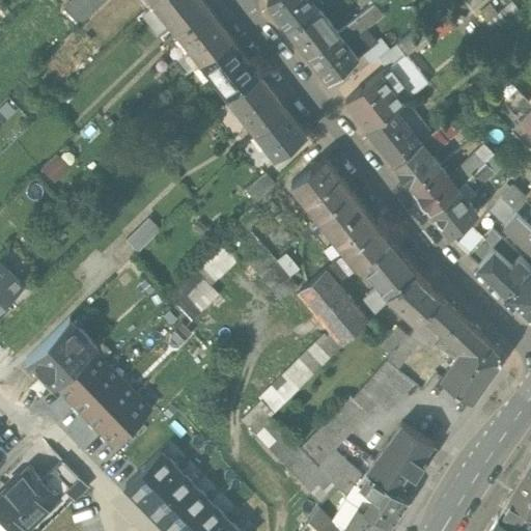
[(73,0),(63,9),(80,26),(107,0),(73,0)]
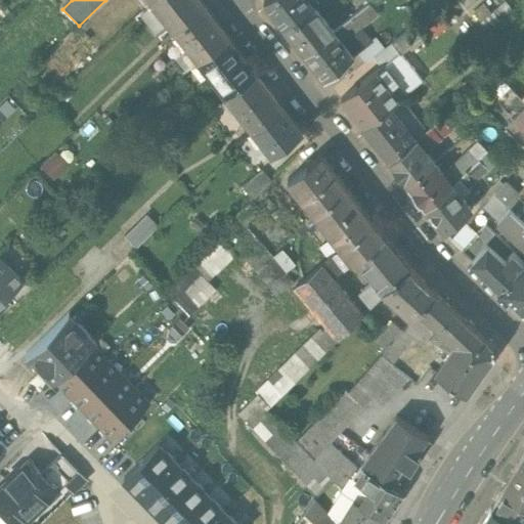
[(197,0),(158,0),(153,5),(175,34),(206,11),(197,0)]
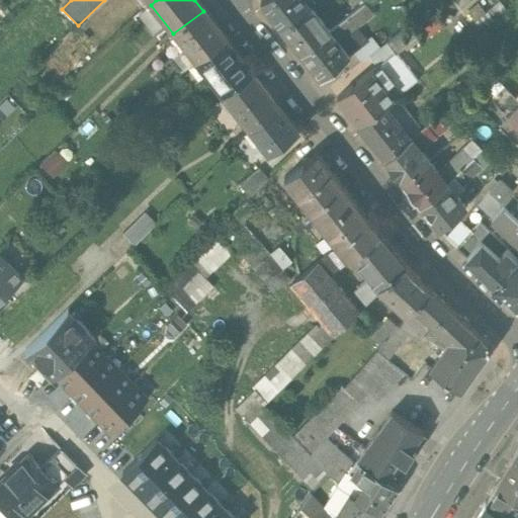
[(310,7),(304,0),(265,0),(261,4),(281,29),(310,7)]
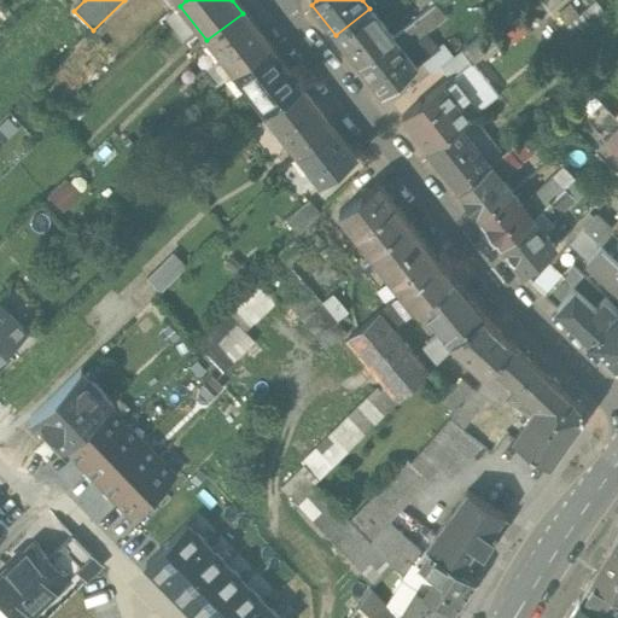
[(369,9),(336,35),(360,65),(392,39),(369,9)]
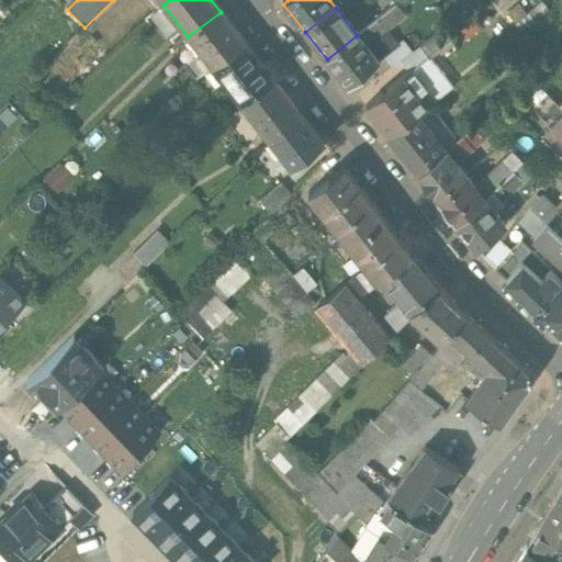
[(221,12),(188,36),(213,68),(245,43),(221,12)]
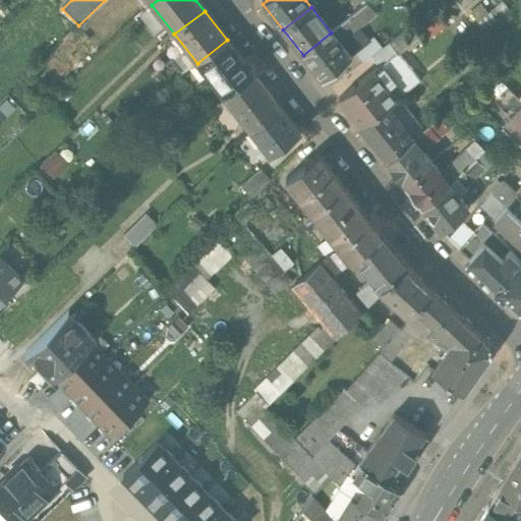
[(331,33),(303,55),(323,80),(351,58),(331,33)]
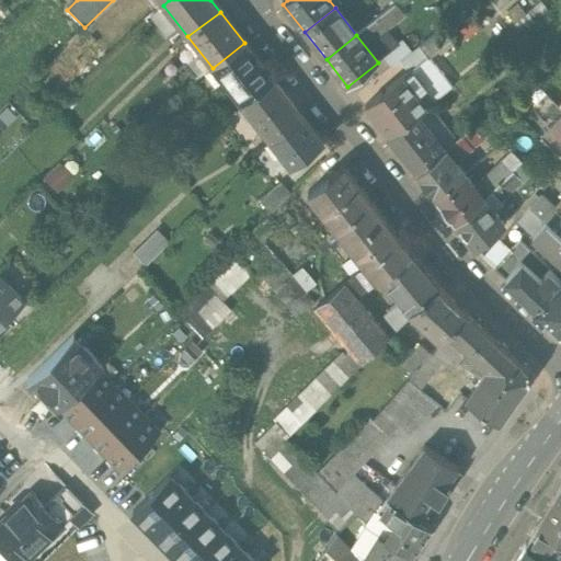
[(274,80),(244,43),(213,68),(241,105),(274,80)]
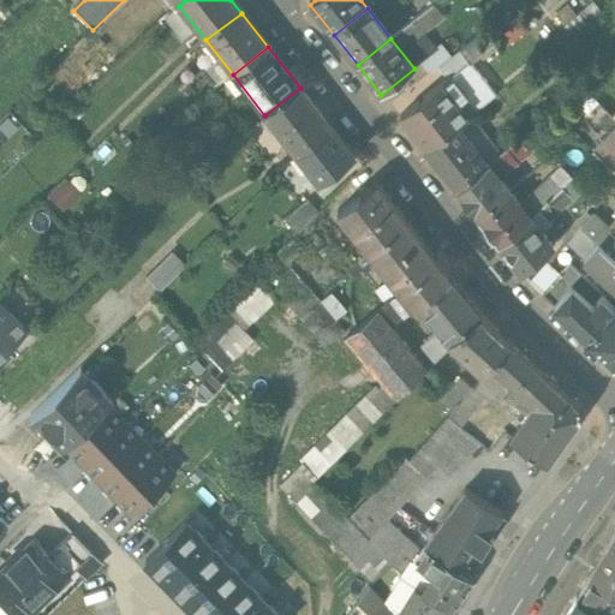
[(439,69),(447,61),(439,51),(421,65),(429,76),(439,69)]
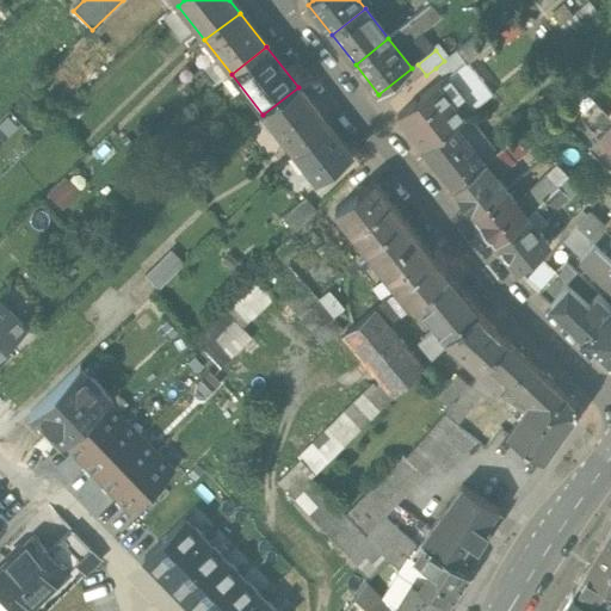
[(457,50),(444,61),(436,68),(445,81),(468,63),(457,50)]
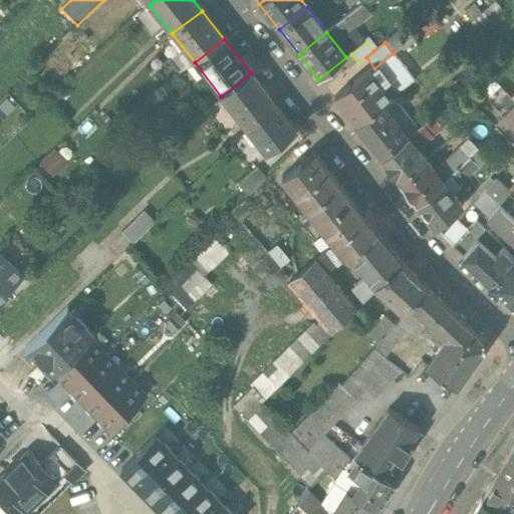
[(487,72),(478,79),(493,94),(501,85),(487,72)]
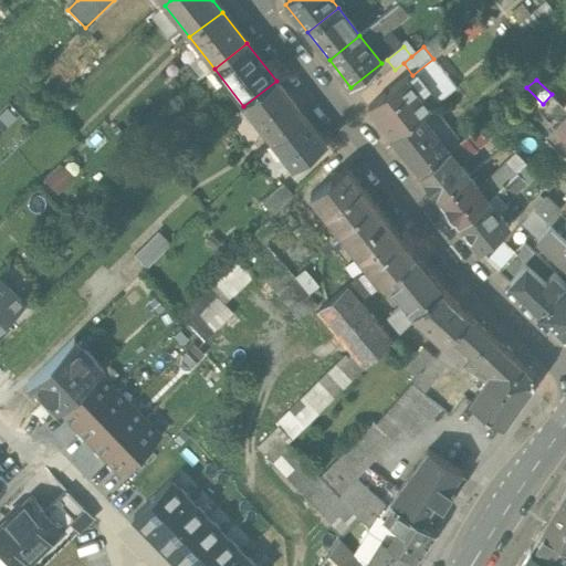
[(305,118),(276,81),(243,106),(273,144),(305,118)]
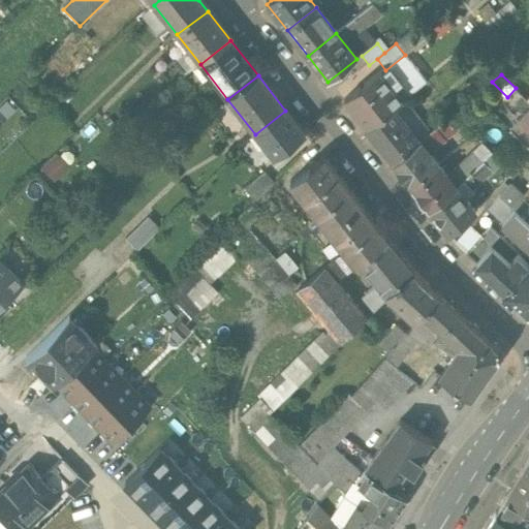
[(376,80),(345,104),(366,130),(376,122),(394,109),(397,105),(376,80)]
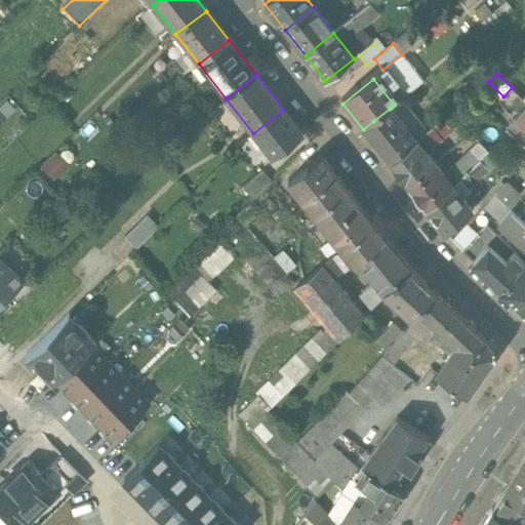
[(524,107),(505,129),(524,148),(524,107)]
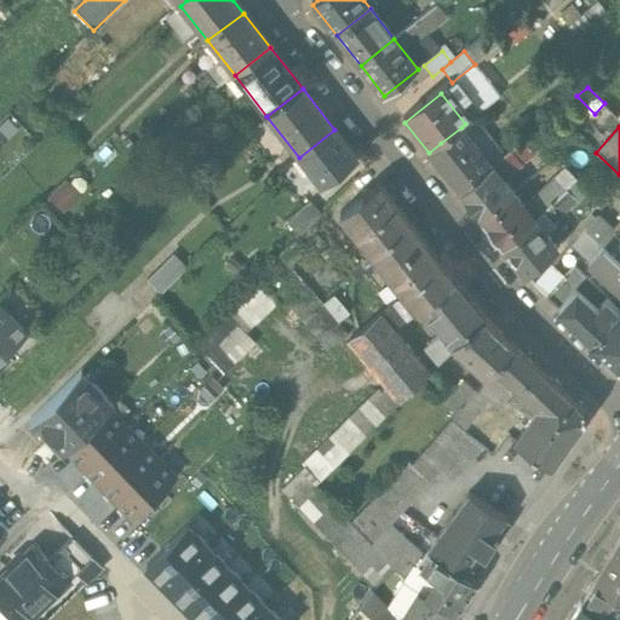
[(492,165),(461,127),(441,143),(429,153),(460,193),(492,166),(492,165)]
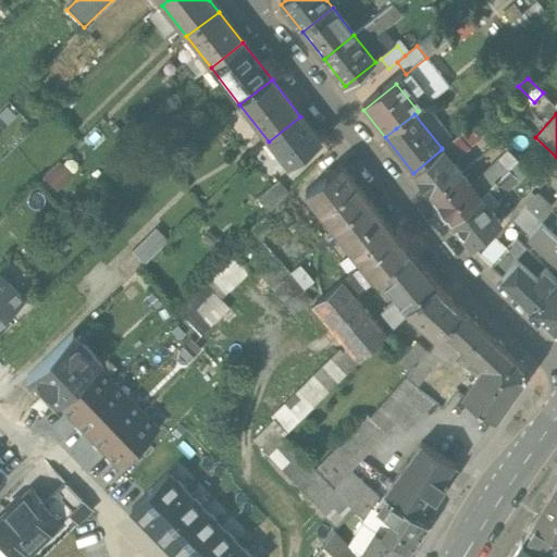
[(301,116),(273,138),(285,153),(280,157),(289,170),(323,145),(301,116)]
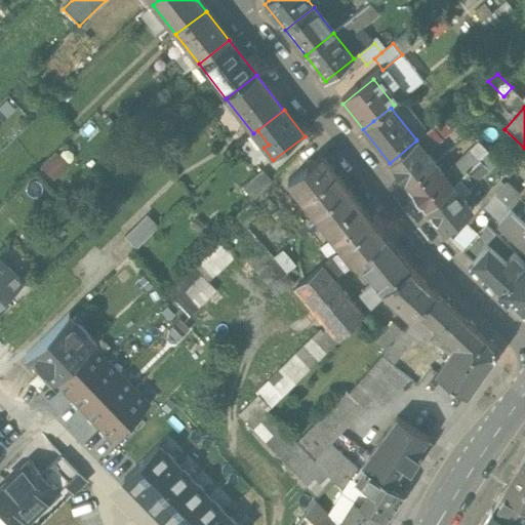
[(433,127),(442,139),(456,127),(452,122),(449,125),(444,118),(433,127)]
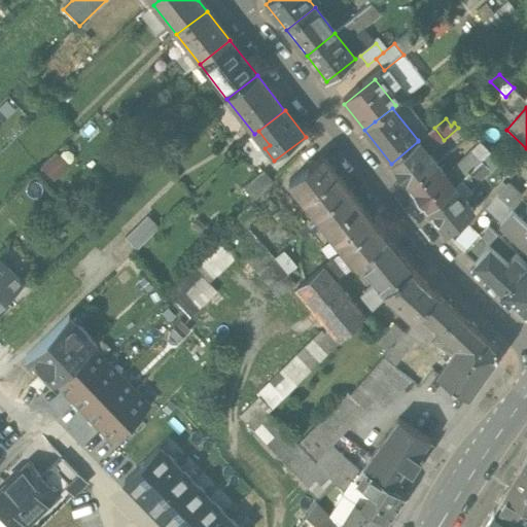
[(418,141),(391,164),(410,187),(436,164),(426,150),(429,148),(434,147),(444,140),(434,128),(418,140),(418,141)]
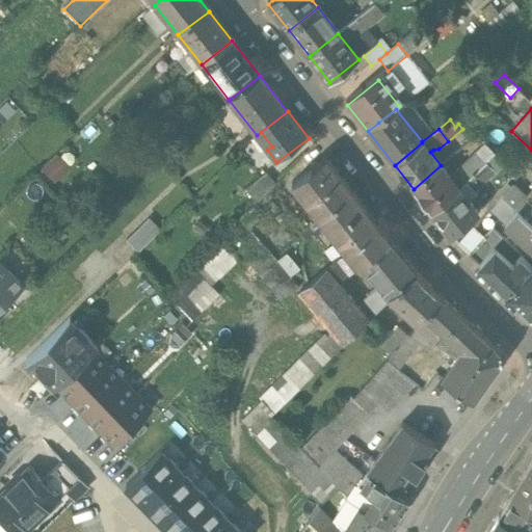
[(453,182),(441,165),(414,189),(432,212),(459,190),(459,189),(464,185),(473,176),(486,162),(478,154),(457,173),(458,178),(453,182)]
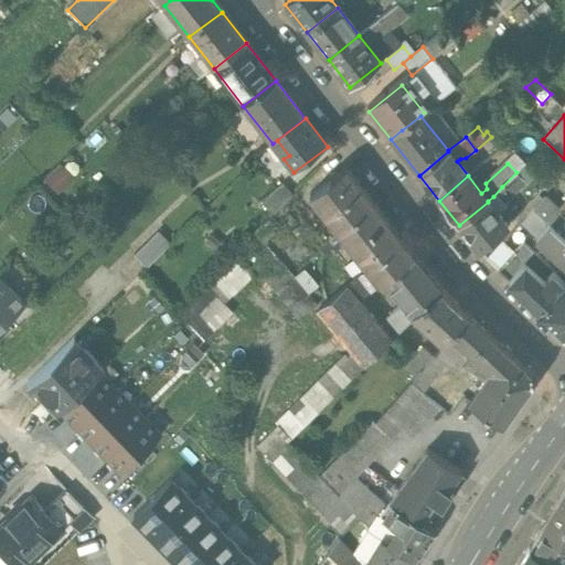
[(344,238),(377,212),(344,169),(311,195),(344,238)]
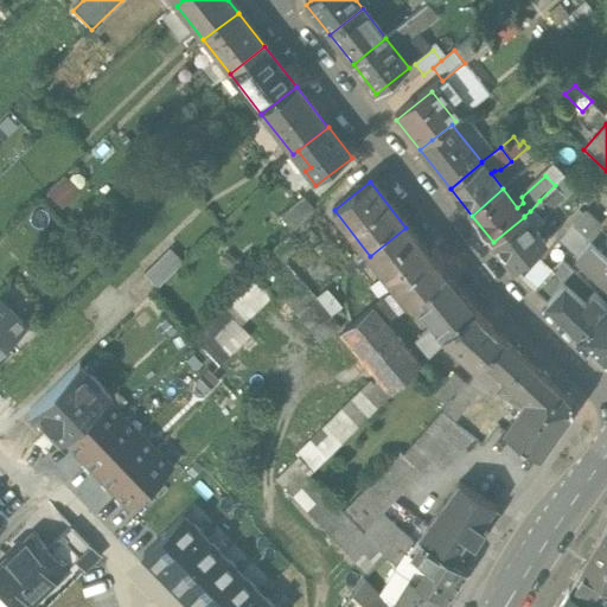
[(561,191),(555,185),(540,200),(551,211),(570,192),(564,187),(561,191)]
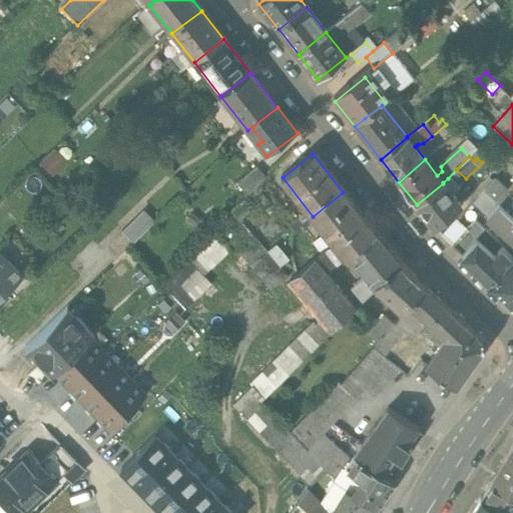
[(458,187),(466,178),(456,169),(448,178),(458,187)]
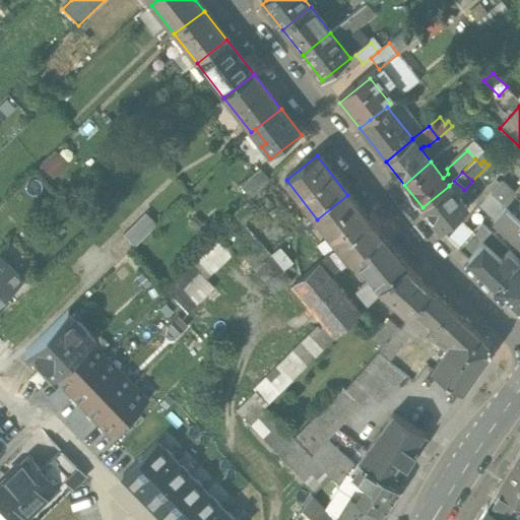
[(519,218),(519,187),(513,195),(500,183),(492,192),(507,206),(506,206),(507,207),(519,218)]
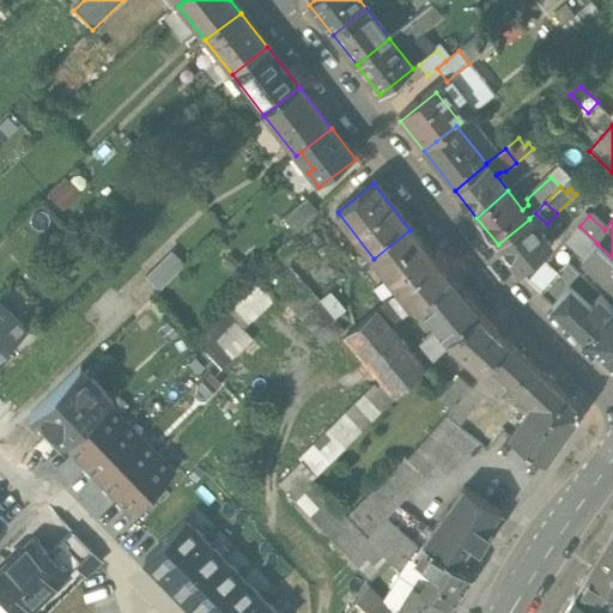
[(529,219),(498,244),(523,277),(551,247),(544,237),(550,234),(544,226),(539,230),(529,219)]
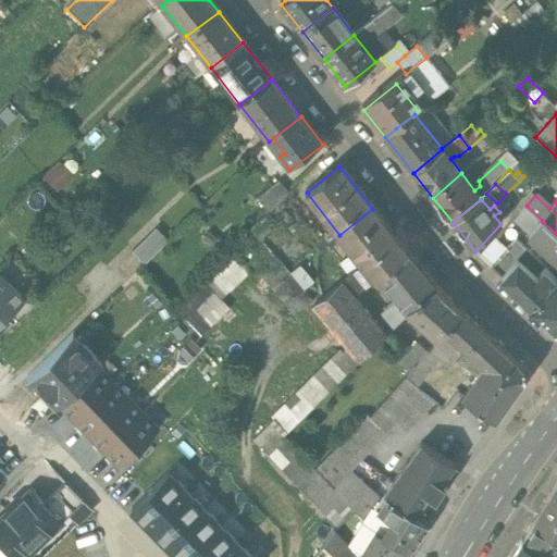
[(372,209),(339,235),(374,280),(380,275),(407,252),(372,209)]
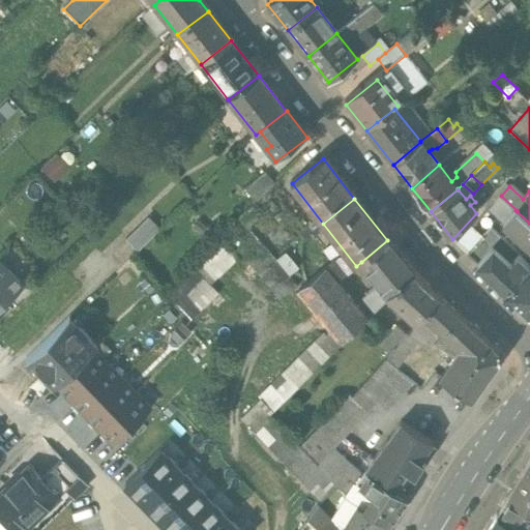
[(521,241),(529,230),(529,223),(517,211),(513,214),(508,210),(504,214),(509,218),(503,226),(521,241)]
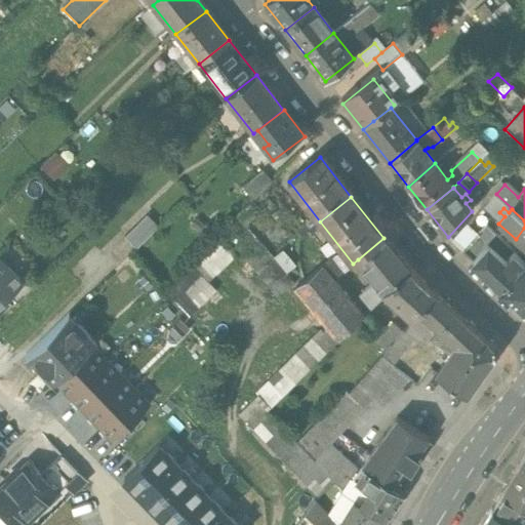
[(124,239),(135,250),(158,229),(147,217),(124,239)]
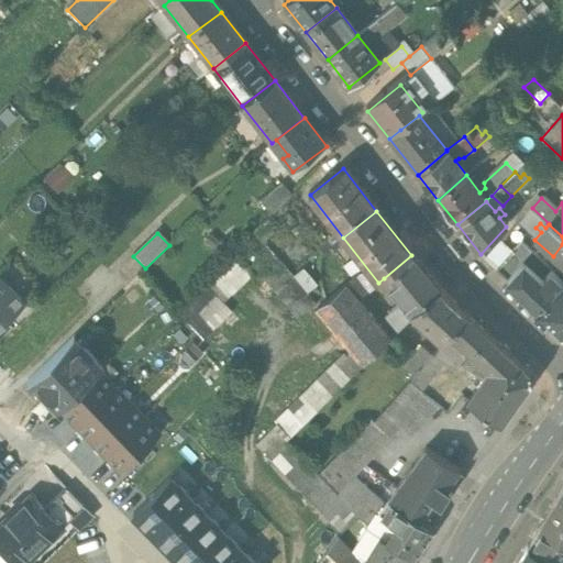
[(522,242),(515,251),(520,256),(528,247),(522,242)]
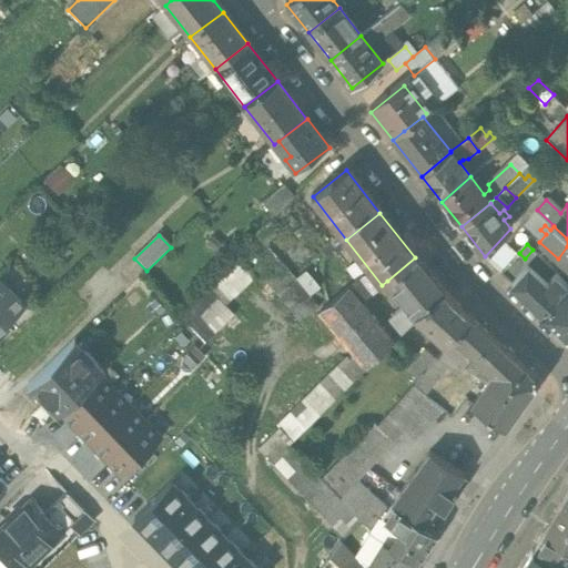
[(567,246),(558,259),(567,267),(567,246)]
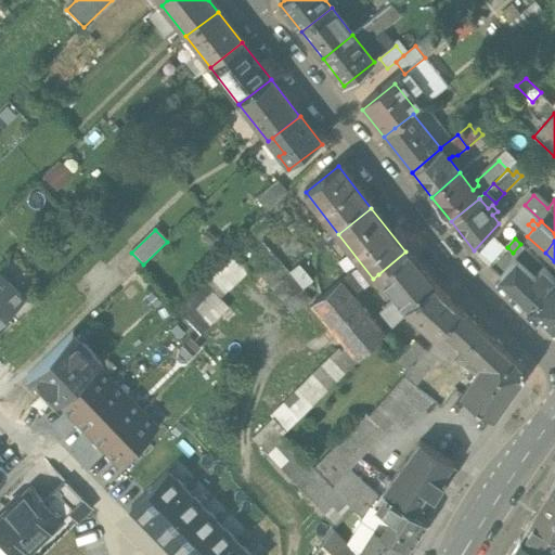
[(501,276),(517,258),(505,248),(490,266),(501,276)]
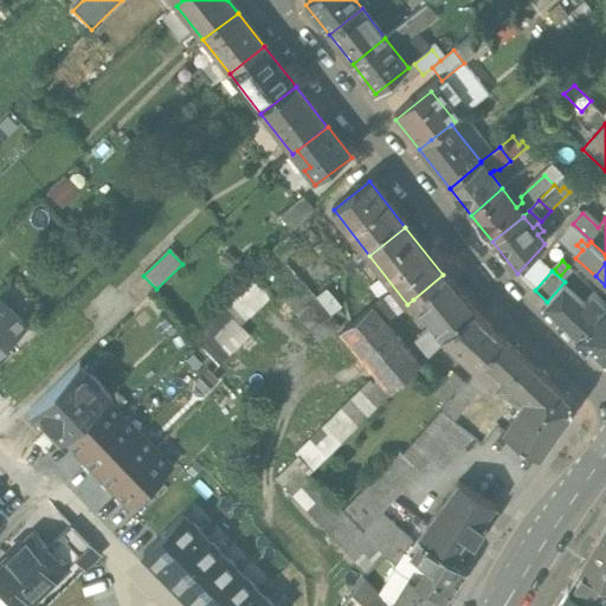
[(475,313),(443,275),(413,300),(445,335),(475,313)]
